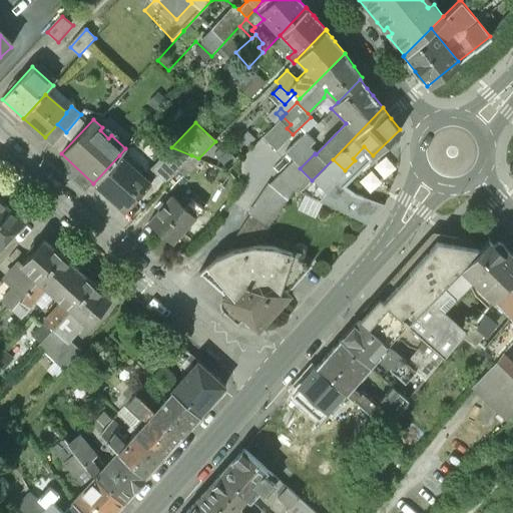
[(341,186),(373,155),(364,146),(353,158),(355,160),(345,170),(335,180),(337,182),(341,186)]
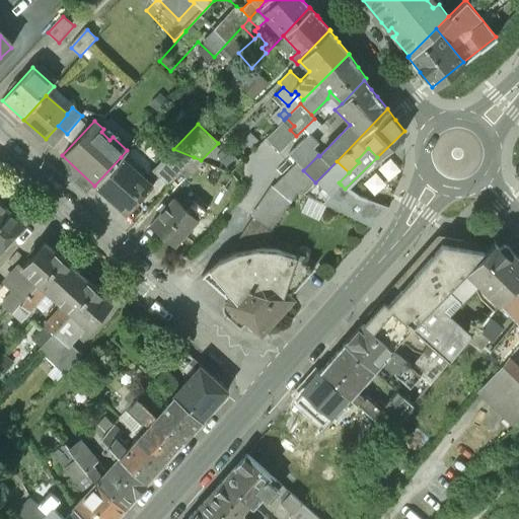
[(173,149),(150,172),(157,179),(158,178),(167,187),(194,157),(173,149)]
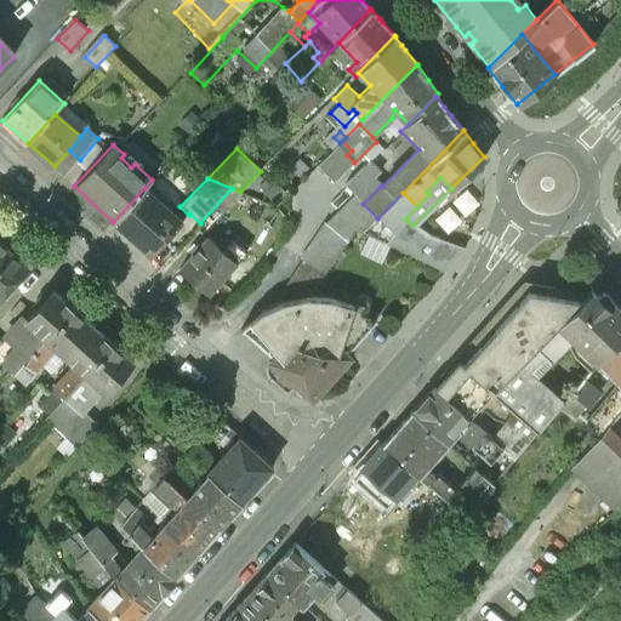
[(182,223),(144,188),(113,222),(152,257),(182,223)]
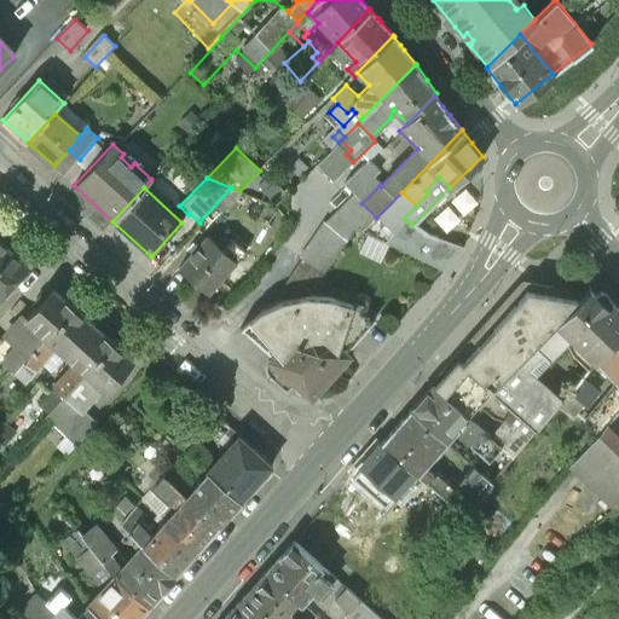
[(376,218),(363,231),(388,237),(406,220),(404,218),(416,206),(401,192),(376,218)]
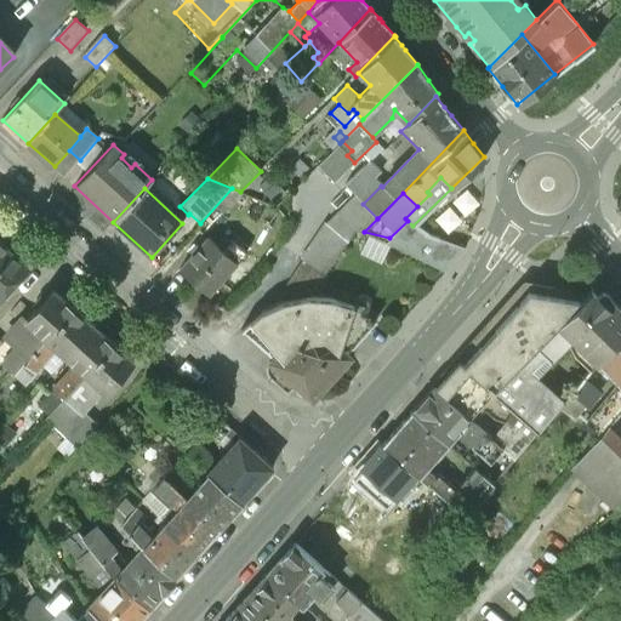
[(363,204),(345,222),(353,231),(355,229),(364,232),(377,218),(363,204)]
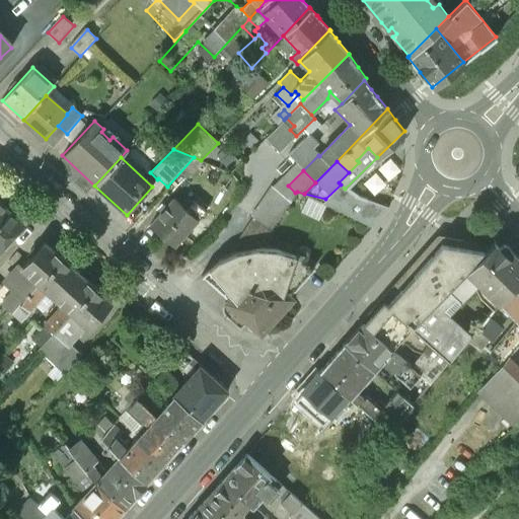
[(345,189),(341,184),(325,199),(322,203),(325,204),(373,226),(389,208),(353,196),(354,195),(345,189)]
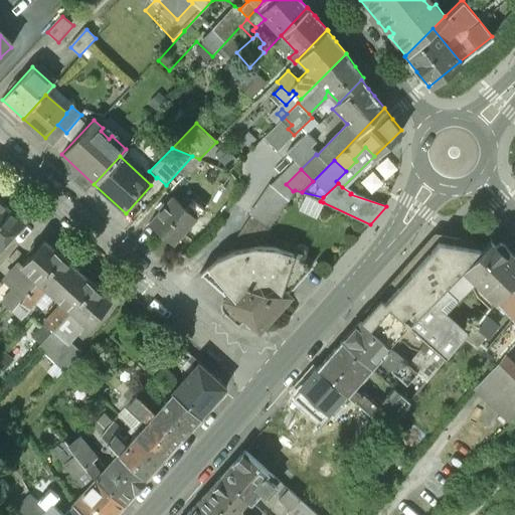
[(270,184),(249,213),(270,226),(288,199),(270,184)]
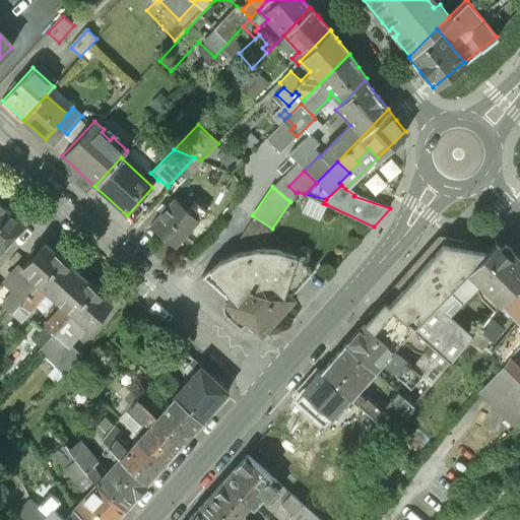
[(319,219),(326,204),(323,203),(309,196),(302,211),(319,219)]
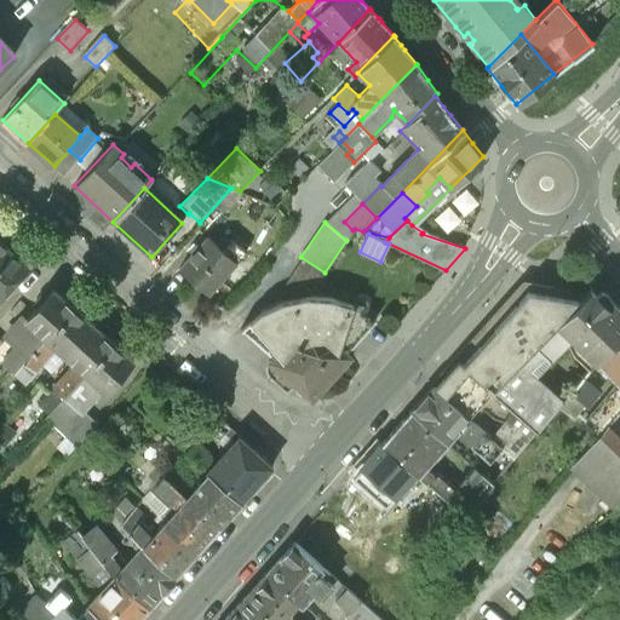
[(207,237),(179,269),(211,297),(239,265),(207,237)]
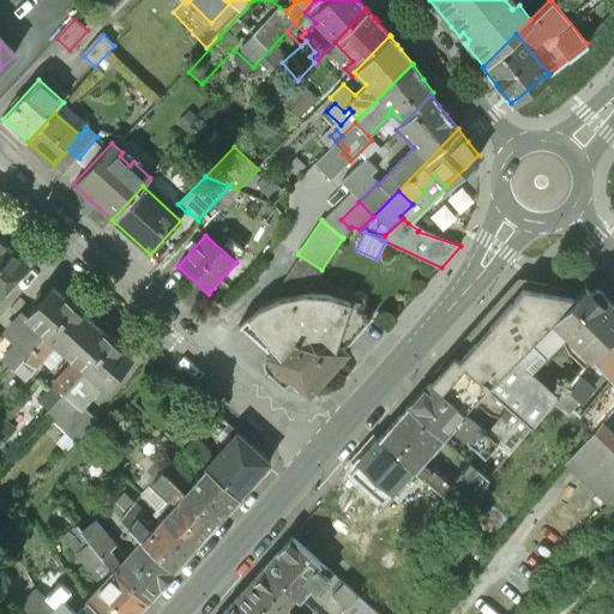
[(0,242),(0,295),(26,266),(0,242)]
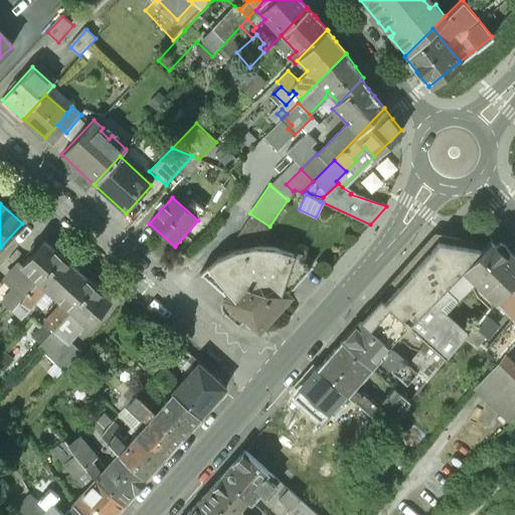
[(484,244),(435,236),(359,320),(388,346),(407,326),(432,302),(486,245),(484,244)]
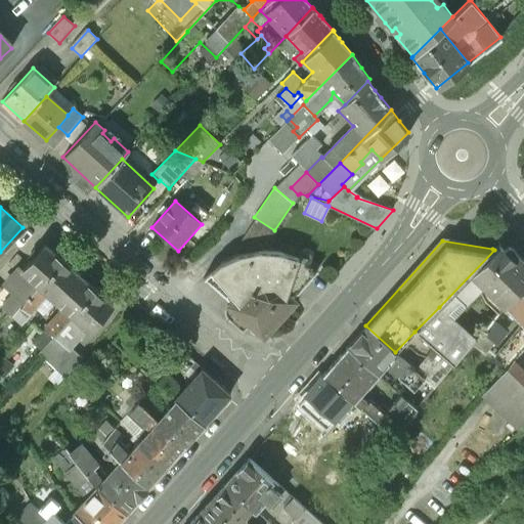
[(498,243),(492,249),(494,250),(439,307),(447,315),(461,302),(465,305),(482,287),(504,307),(523,280),(523,261),(511,248),(504,248),(498,243)]
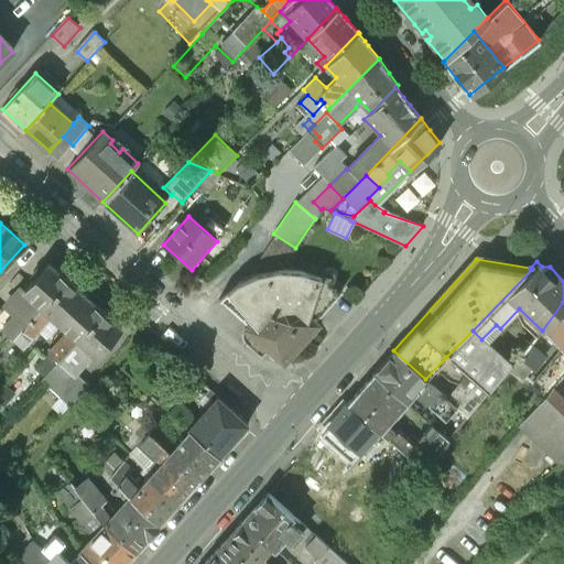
[(21,291),(3,312),(23,329),(42,310),(66,281),(47,264),(23,293),(21,291)]
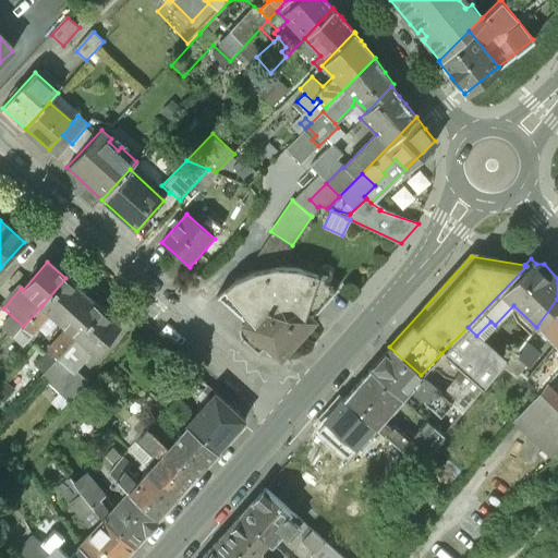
[(299,268),(276,266),(253,270),(234,279),(217,294),(245,319),(253,312),(265,305),(276,314),(286,303),(302,308),(312,317),(337,290),(318,276),(299,268)]
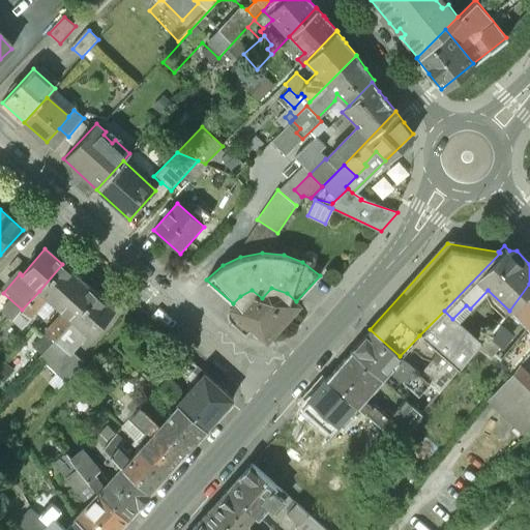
[(79,278),(62,264),(39,291),(48,298),(56,305),(79,278)]
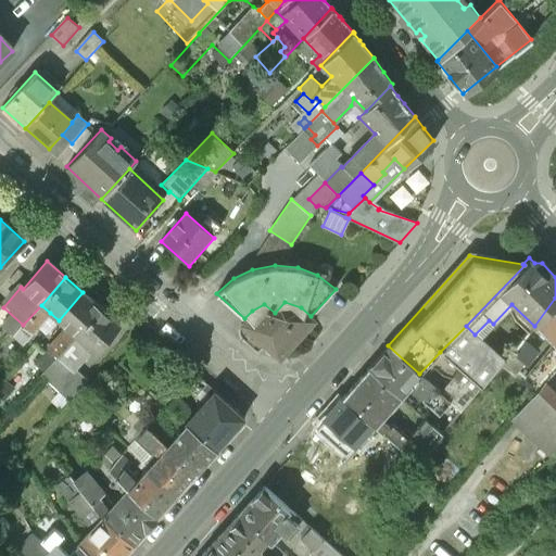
[(83,292),(59,320),(66,327),(36,361),(46,369),(100,308),(83,292)]
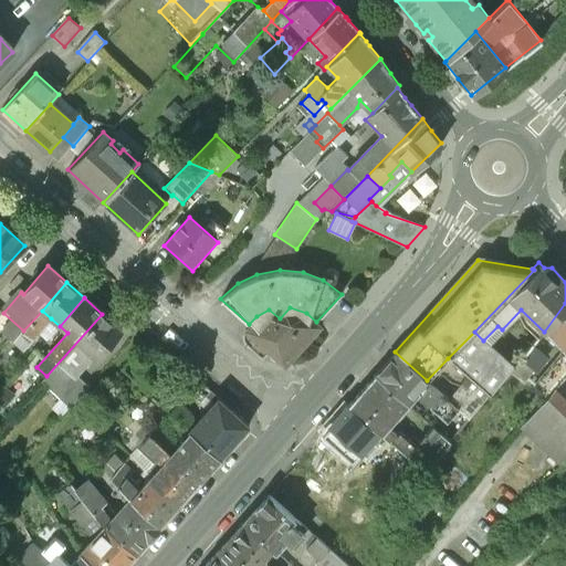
[(565,303),(544,332),(564,349),(534,386),(546,397),(554,388),(565,373),(565,303)]
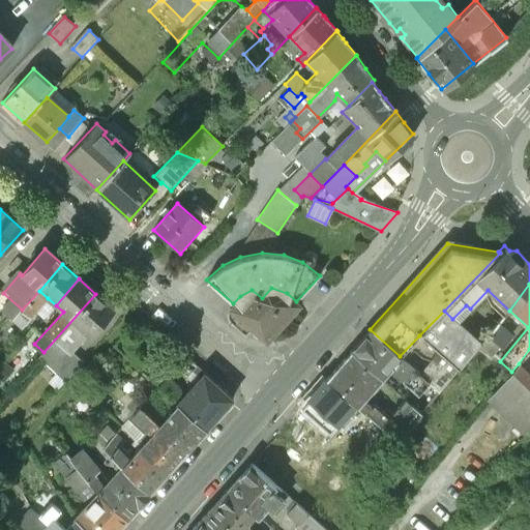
[(262,298),(252,290),(240,296),(233,303),(231,307),(267,340),(299,303),(296,301),(287,293),(271,288),(262,298)]
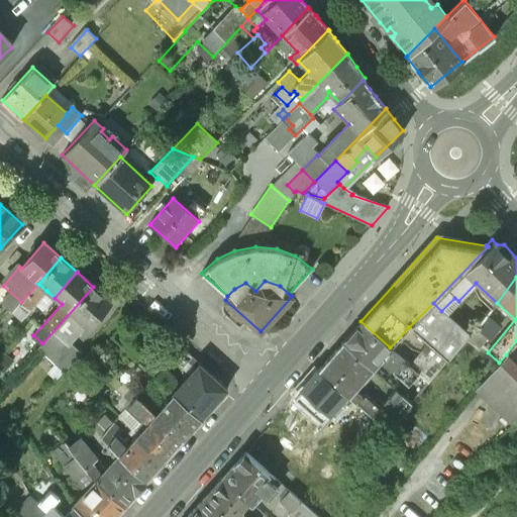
[(21,302),(12,313),(21,320),(46,291),(38,284),(21,302)]
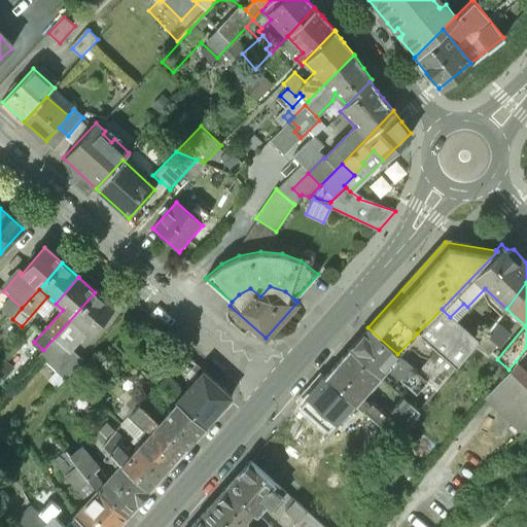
[(43,350),(39,355),(57,371),(73,351),(70,348),(85,330),(90,334),(112,308),(95,292),(43,350)]
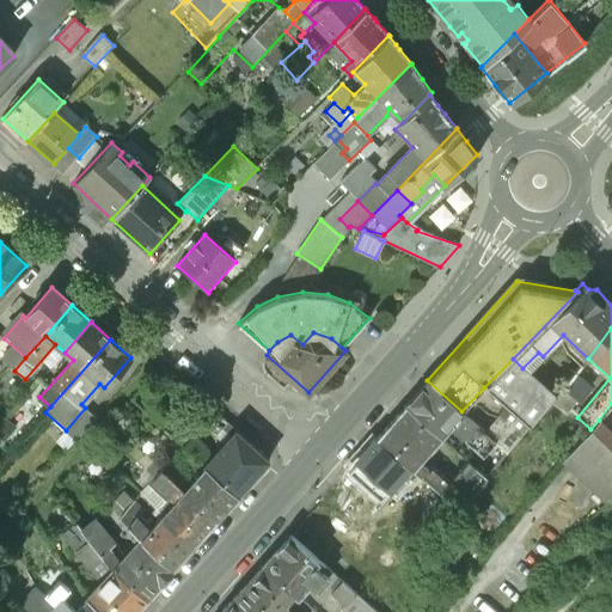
[(522,368),(513,359),(484,387),(508,408),(528,427),(554,397),(522,368)]
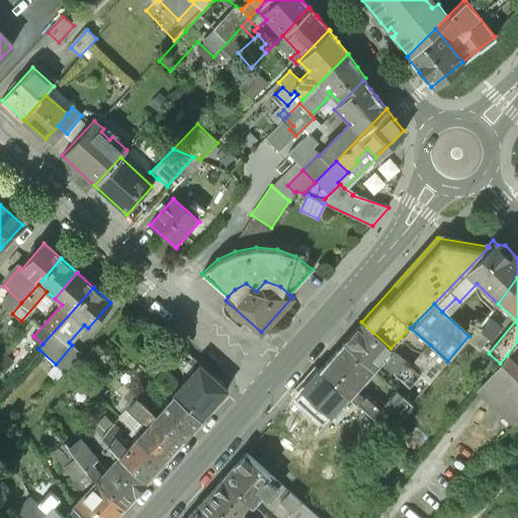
[(501,329),(486,316),(477,327),(485,335),(478,343),(482,347),(489,338),(491,340),(501,329)]
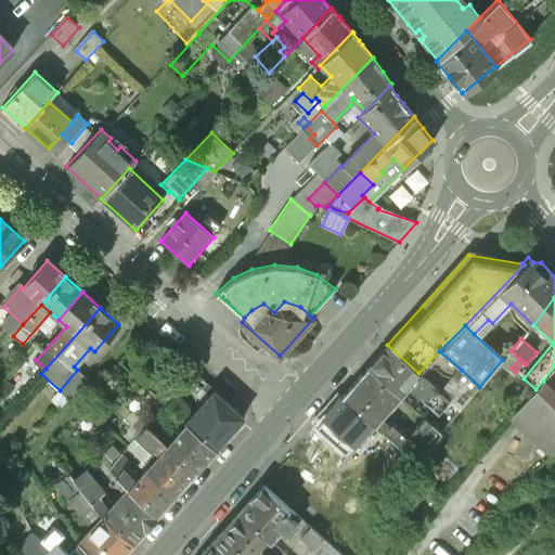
[(418,373),(387,345),(368,368),(399,396),(409,385),(424,398),(434,387),(418,373)]
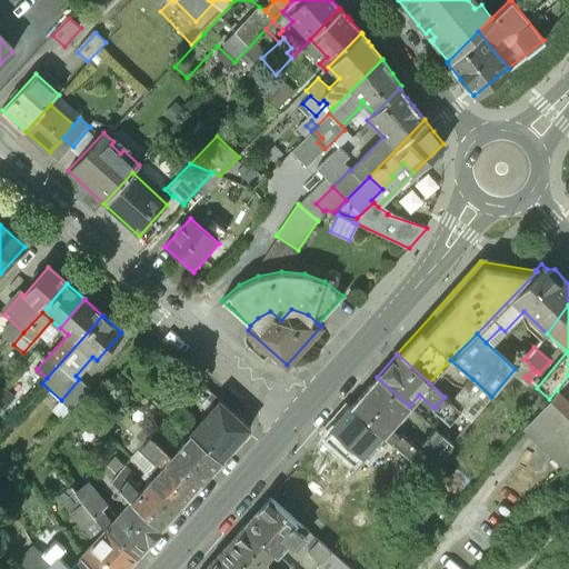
[(409,406),(377,377),(350,407),(380,433),(392,446),(399,438),(398,437),(389,428),(401,413),(409,406)]
